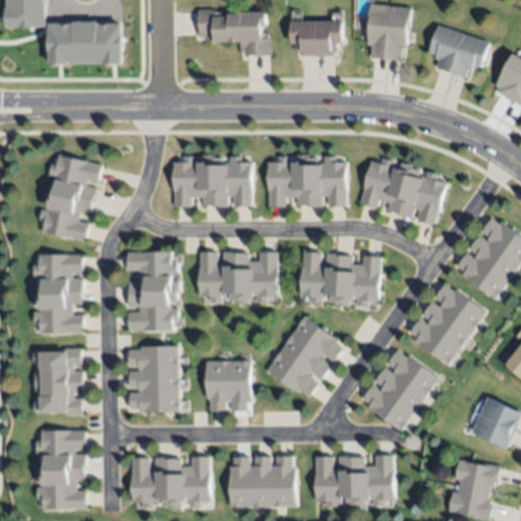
[(46,0),(47,23),(47,27),(36,27),(36,29),(19,29),(19,27),(6,27),(6,8),(7,8),(7,0),(46,0)]
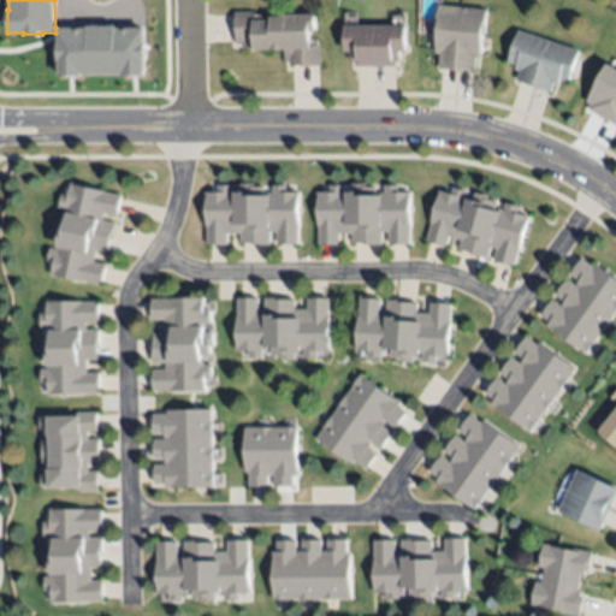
[(439,3),(487,10),(480,55),(477,55),(475,71),(438,65),(440,52),(432,51),(439,3)]
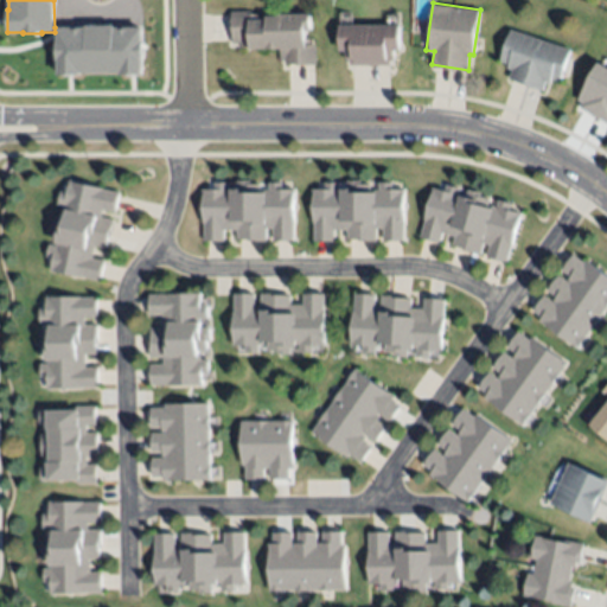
[(232,11),(306,10),(306,26),(304,26),(304,42),(315,42),(315,65),(296,65),(296,62),(287,63),(287,58),(281,58),(281,46),(237,46),(237,44),(232,44),(232,11)]
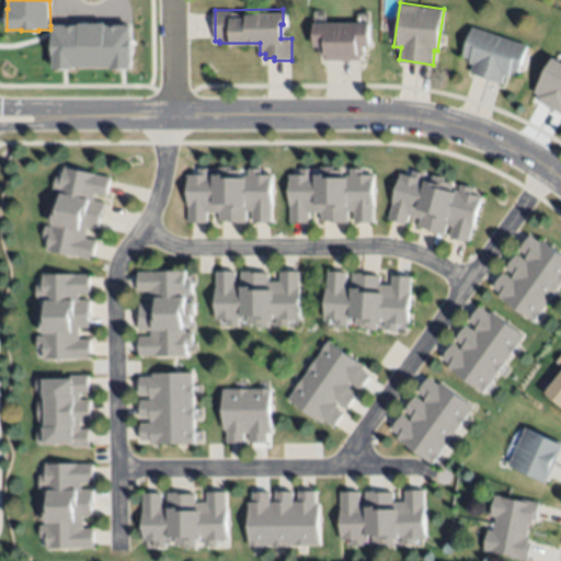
[(313,21),(367,21),(367,45),(364,44),(364,56),(359,56),(359,59),(323,58),(323,55),(319,55),(319,45),(312,45),(313,21)]
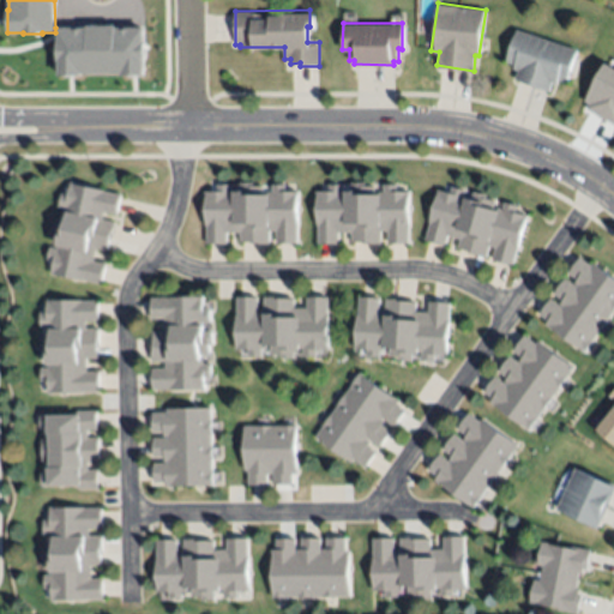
[(59,76),(146,74),(145,28),(58,29),(59,76)]
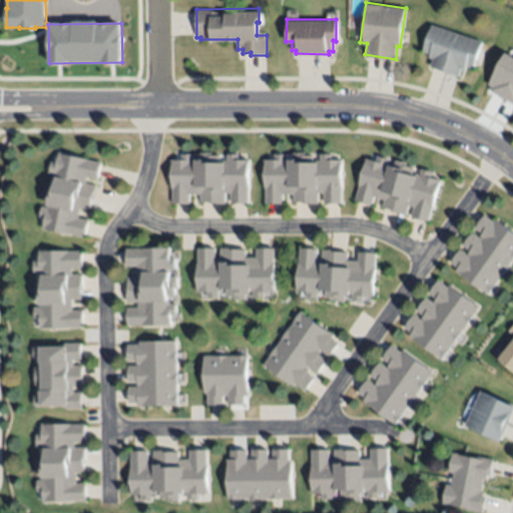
[(431,24),(482,40),(473,67),(466,65),(466,67),(461,66),(458,75),(430,66),(432,58),(429,57),(430,52),(423,49),(431,24)]
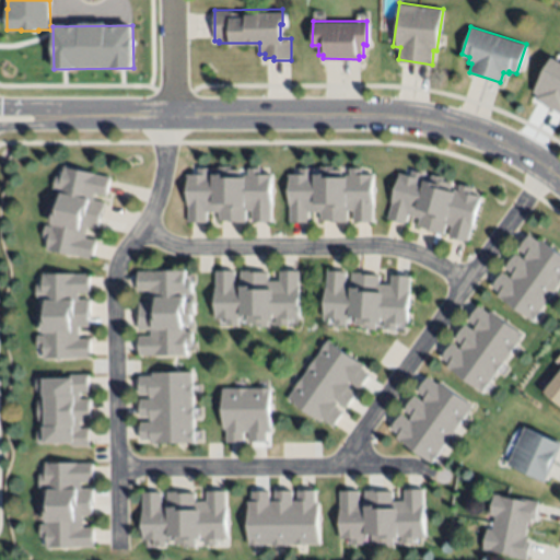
[(552,56),(559,60),(559,111),(535,97),(537,94),(533,91),(552,56)]
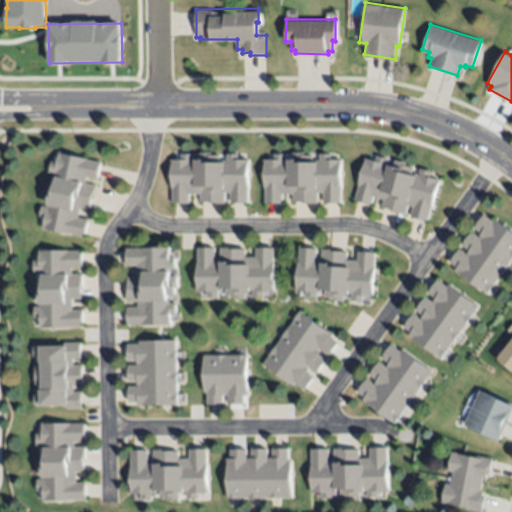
[(59,151),(102,161),(97,179),(86,177),(84,185),(93,187),(88,210),(79,208),(77,216),(88,219),(84,234),(45,224),(46,220),(38,218),(42,203),(48,204),(55,175),(48,173),(51,159),(57,161),(59,151)]
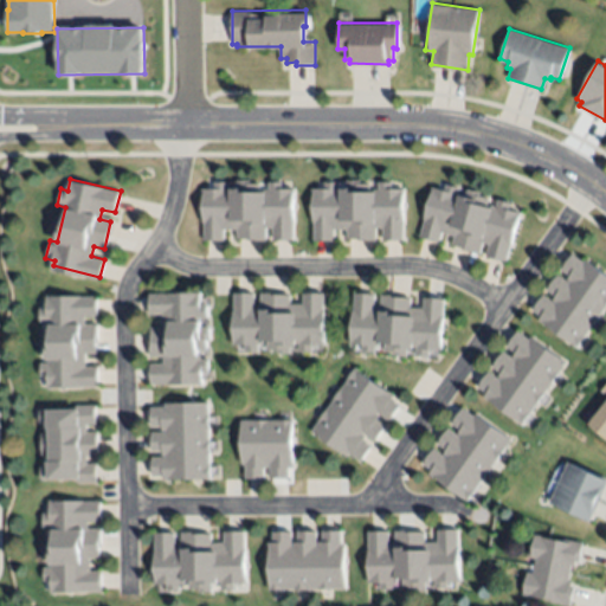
[(229,230),(229,189),(238,189),(238,182),(250,182),(250,239),(237,239),(237,230),(229,230)]
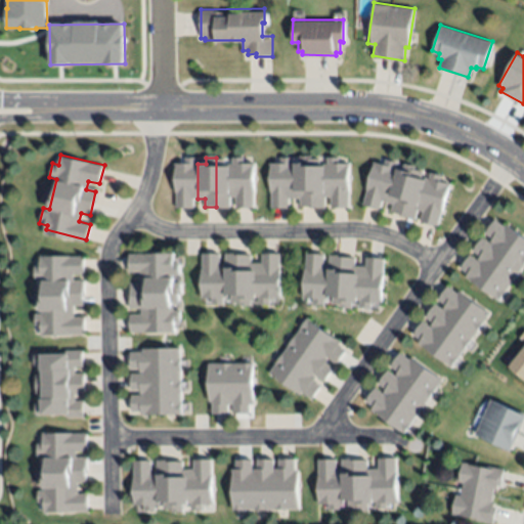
[(216,207),(216,158),(227,158),(226,164),(232,164),(233,198),(230,198),(230,207),(216,207)]
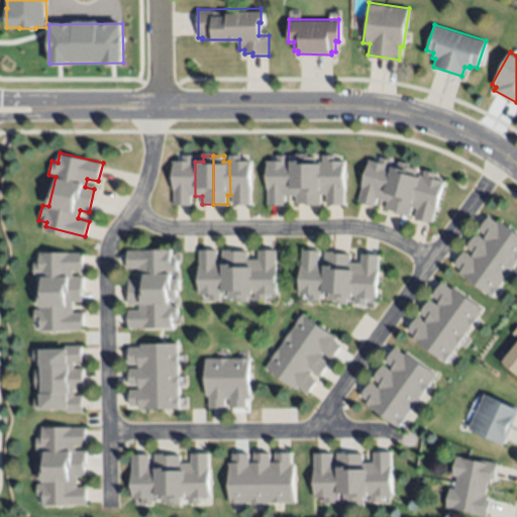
[(230,195),(229,162),(229,156),(241,156),(241,162),(249,162),(249,205),(233,205),(233,195),(230,195)]
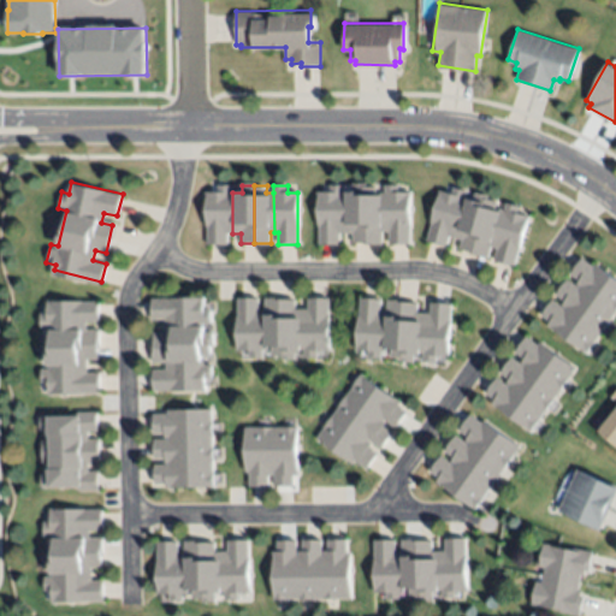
[(344,234),(344,193),(353,193),(353,185),(366,185),(367,243),(354,243),(353,235),(344,234)]
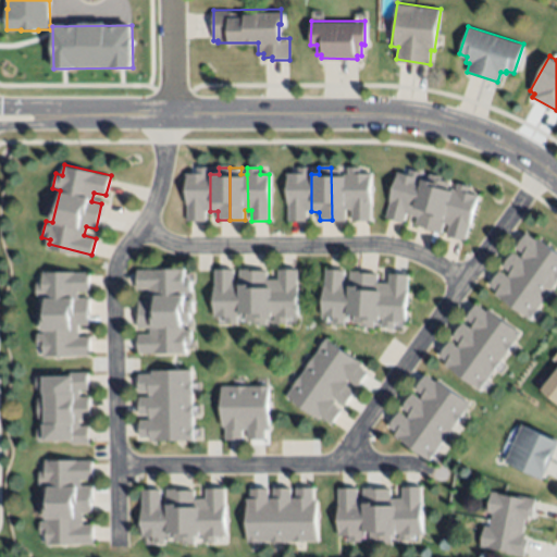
[(332,220),(331,168),(342,168),(342,174),(348,174),(348,210),(345,210),(346,220),(332,220)]
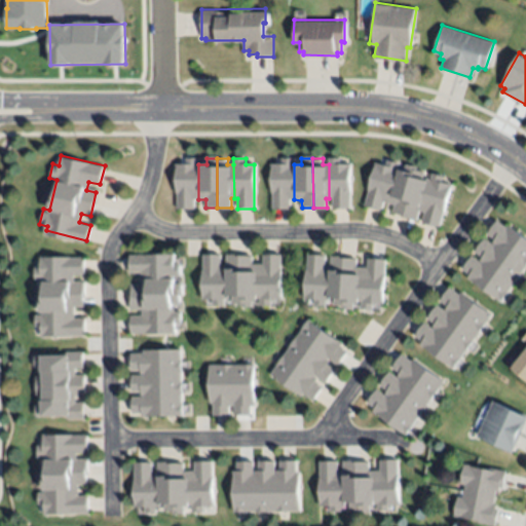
[(329,198),(329,164),(329,158),(340,158),(340,164),(350,164),(350,210),(334,209),(334,198),(329,198)]
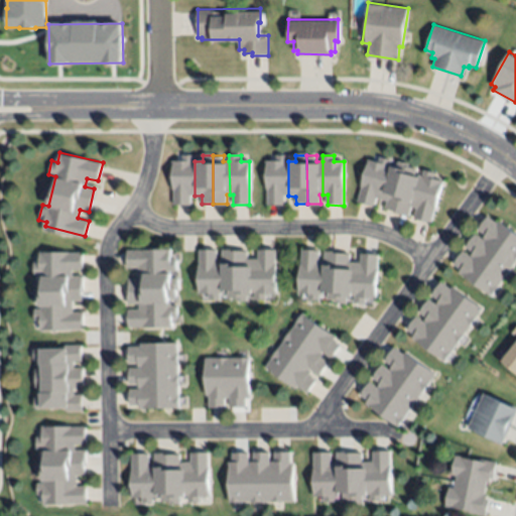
[(195,161),(195,196),(191,196),(191,205),(173,205),(173,161),(182,161),(182,156),(195,156),(195,161)]
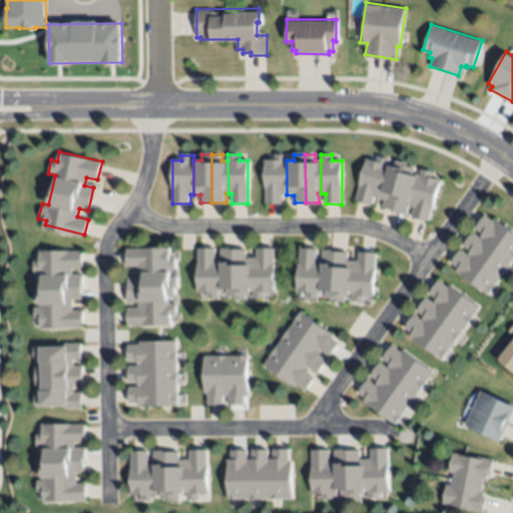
[(287,160),(287,194),(283,194),(283,203),(266,203),(267,160),(275,160),(275,155),(287,155),(287,160)]
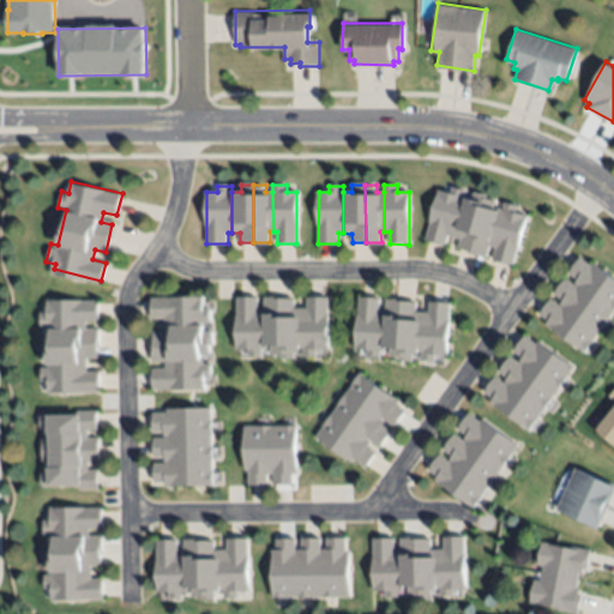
[(438,190),(451,193),(452,186),(463,188),(462,193),(469,196),(470,191),(492,197),(491,205),(499,208),(501,200),(515,204),(513,210),(525,214),(512,264),(493,259),(497,246),(488,244),(485,258),(465,253),(468,247),(458,245),(459,236),(446,233),(444,242),(426,238),(438,190)]
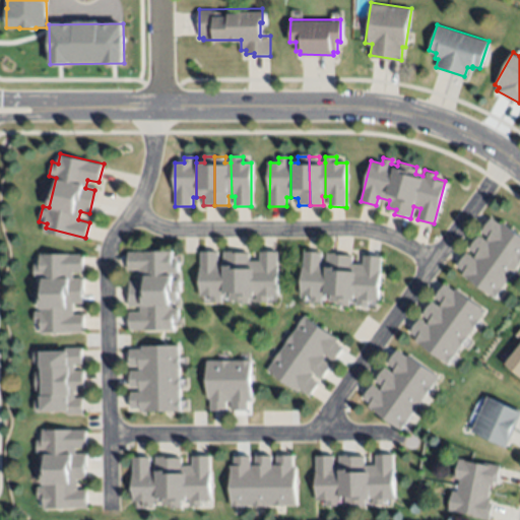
[(519,234),(519,259),(494,297),(461,273),(464,269),(456,263),(464,251),(471,257),(475,252),(468,247),(477,234),(485,239),(489,234),(481,229),(490,216),(500,223),(502,220),(519,234)]
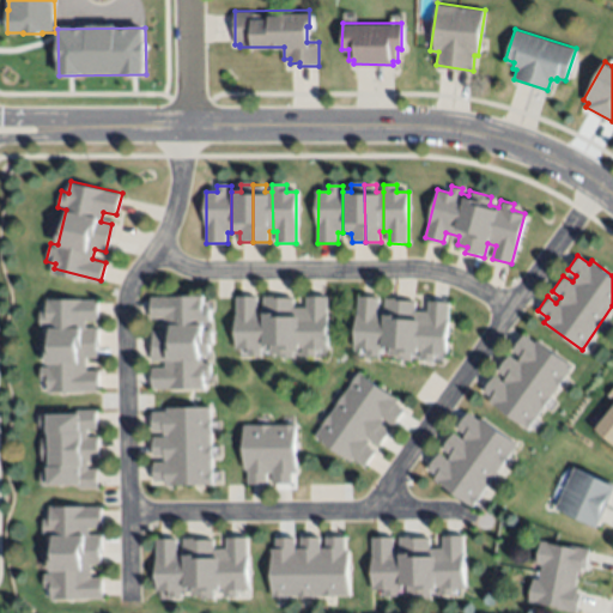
[(205,322),(164,322),(164,319),(151,319),(151,297),(205,298),(205,309),(210,309),(210,322),(205,322)]
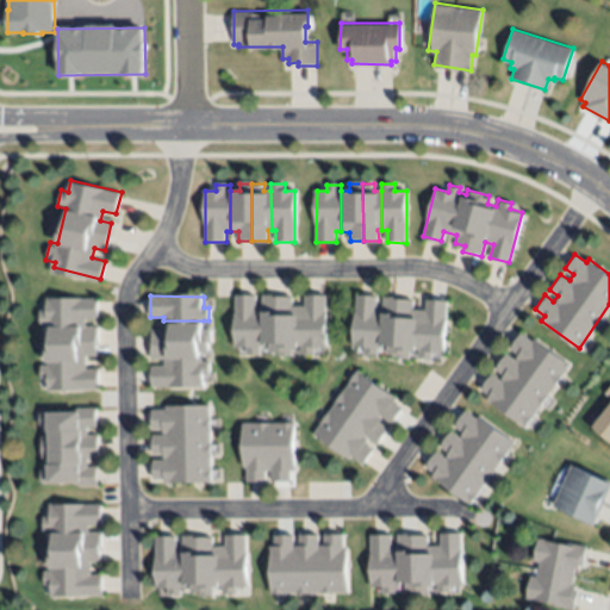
[(260,307),(260,348),(260,354),(246,354),(247,348),(235,348),(235,296),(255,296),(255,307),(260,307)]
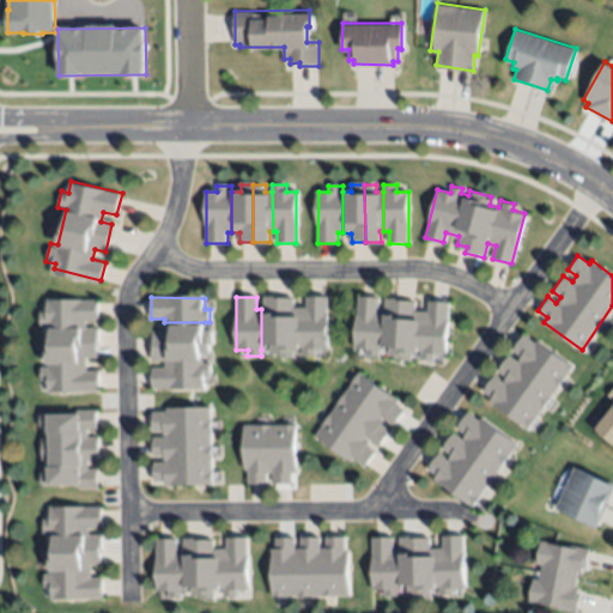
[(261,350),(261,309),(263,309),(263,297),(279,297),(279,354),(271,354),(271,350),(261,350)]
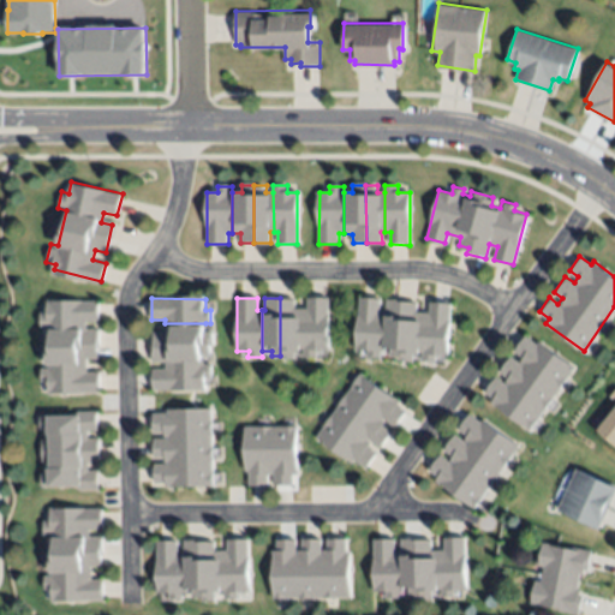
[(280,356),(280,298),(296,298),(296,310),(304,310),(304,351),(294,351),(294,356),(280,356)]
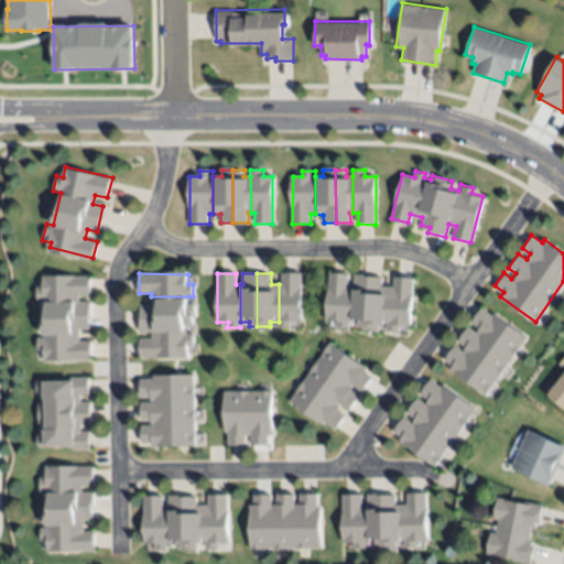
[(279,322),(279,284),(282,284),(282,273),(301,273),(301,322),(291,322),(291,327),(279,327),(279,322)]
